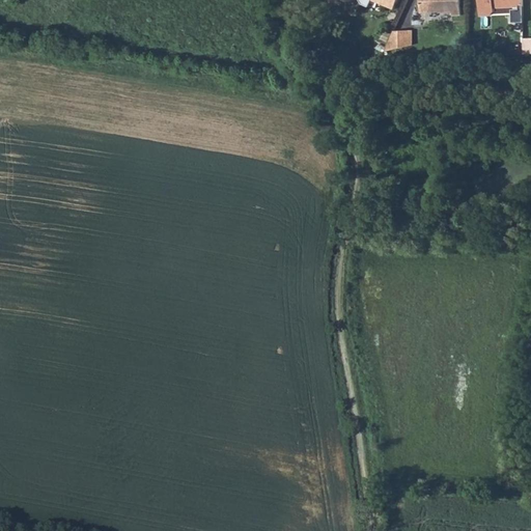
[(360,0),(363,4),(369,7),(372,0),(382,0),(386,1),(384,5),(394,9),(398,0),(360,0)]
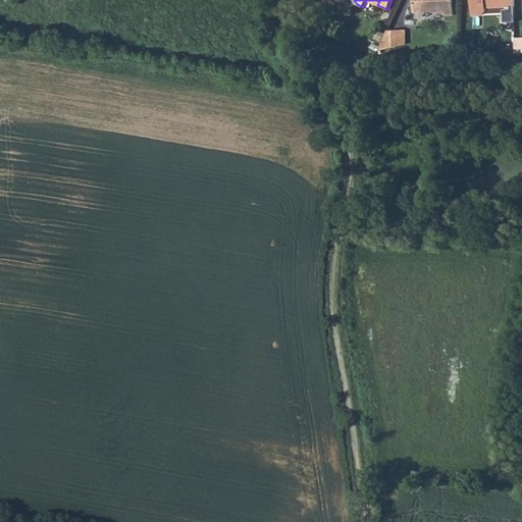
[(414,0),(415,13),(446,11),(446,15),(454,15),(453,0),(414,0)]
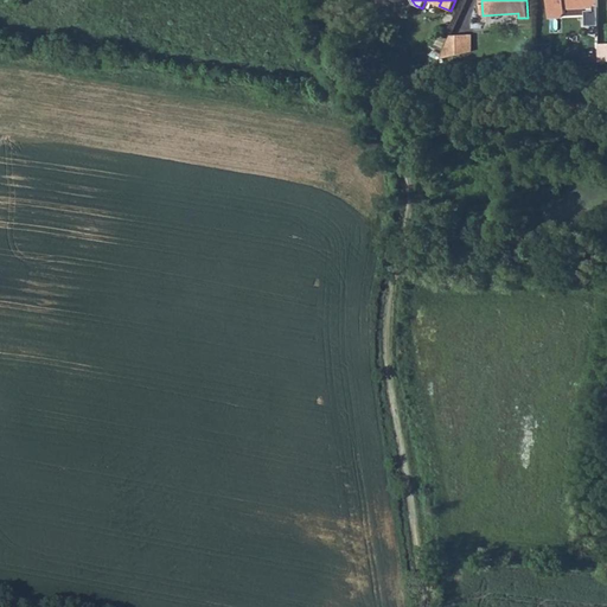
[(598,0),(549,0),(550,18),(561,18),(566,12),(566,8),(593,7),(593,11),(585,11),(586,26),(599,26),(598,0)]
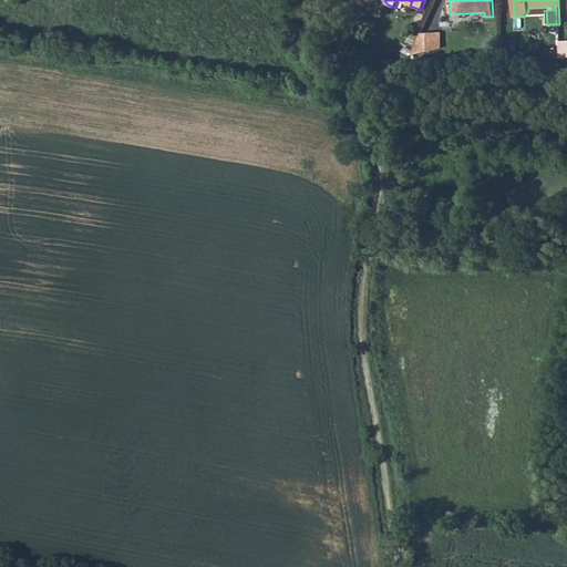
[(432,33),(433,50),(441,48),(441,32),(432,33)]
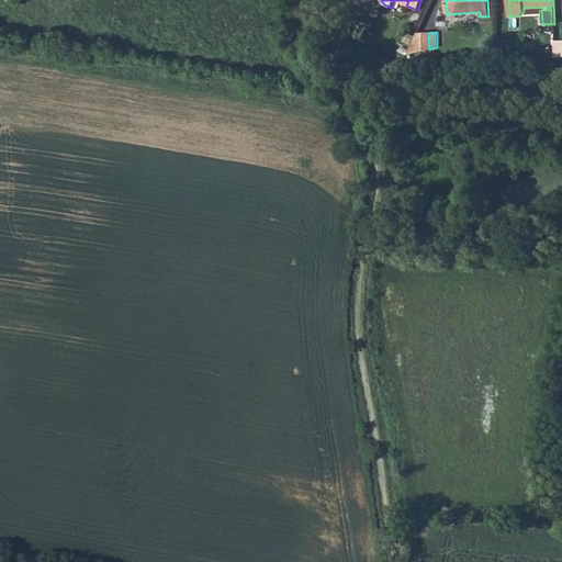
[(407,55),(429,49),(428,33),(417,33),(407,55)]
